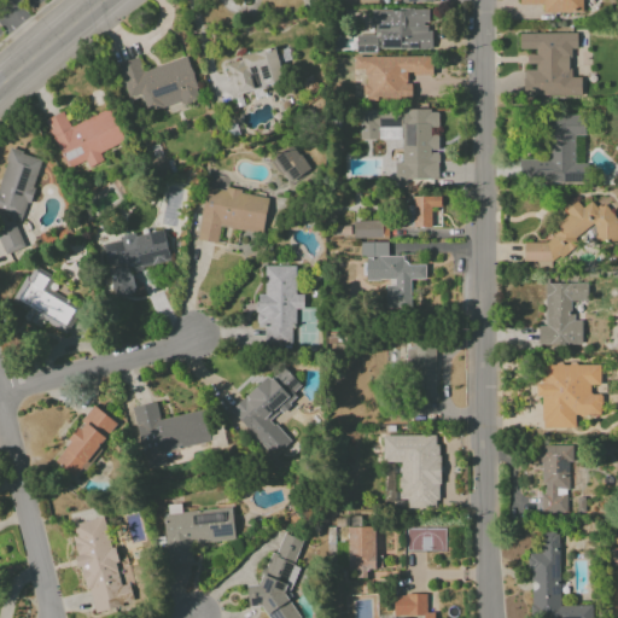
[(583,13),(582,0),(519,0),(519,5),(543,5),(543,13),(583,13)]
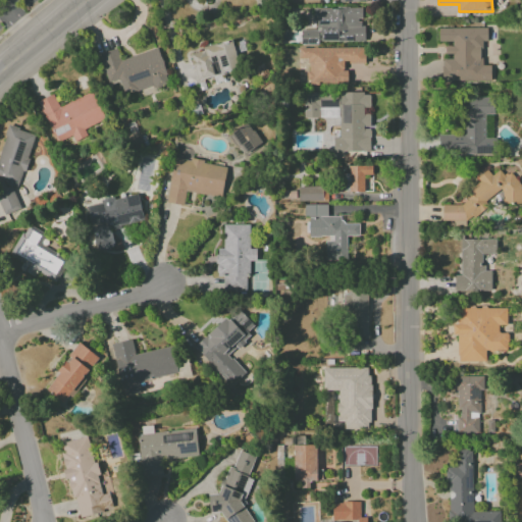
[(362,42),(362,18),(362,8),(314,8),(314,30),(300,31),(300,43),(362,42)]
